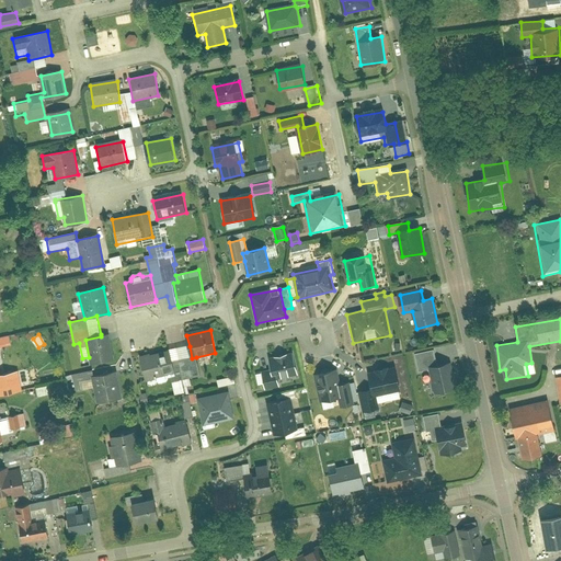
[(89,357),(91,365),(113,359),(107,335),(101,336),(86,340),(89,357)]
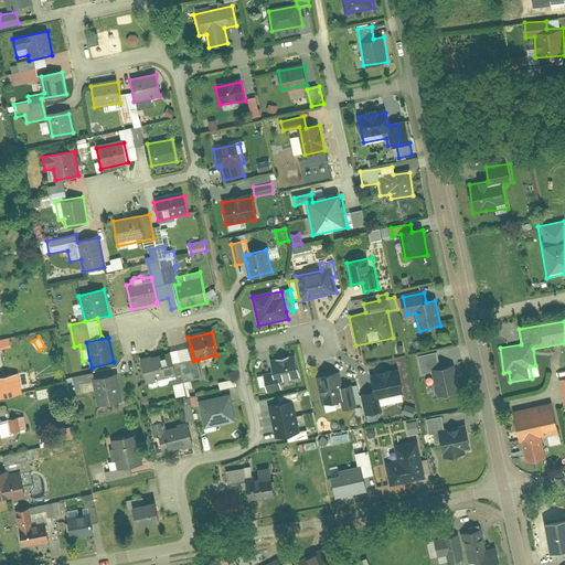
[(202,380),(198,360),(193,361),(191,349),(178,352),(188,396),(188,397),(190,397),(189,390),(193,388),(191,382),(202,380)]
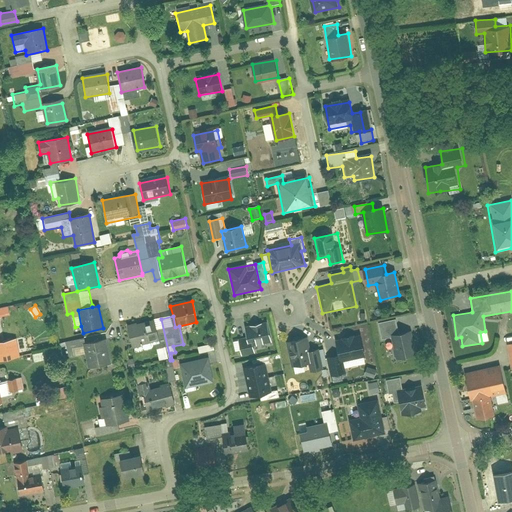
[(161,319),(154,320),(159,343),(155,343),(159,361),(170,359),(161,319)]
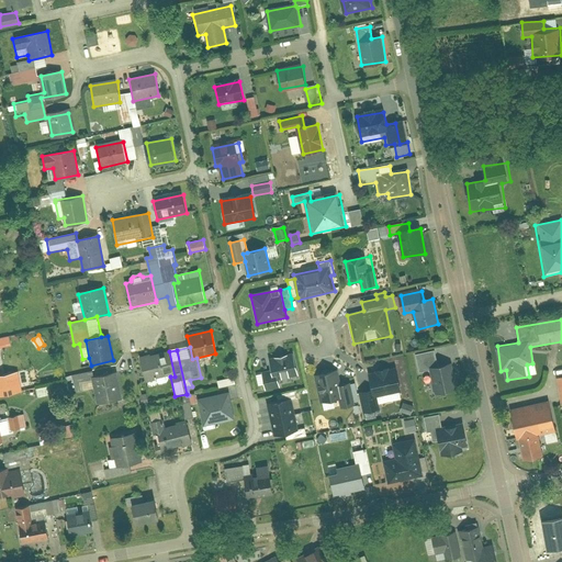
[(431,368),(436,393),(456,390),(451,362),(439,364),(436,350),(414,355),(417,370),(431,368)]
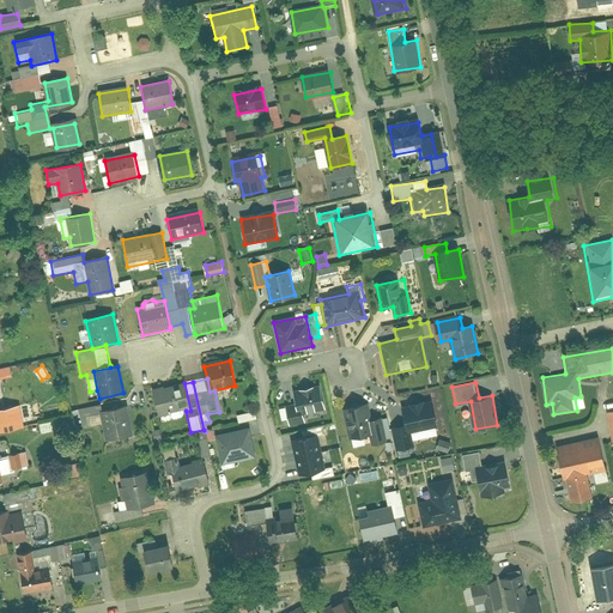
[(184,383),(153,392),(159,418),(186,411),(190,411),(184,383)]
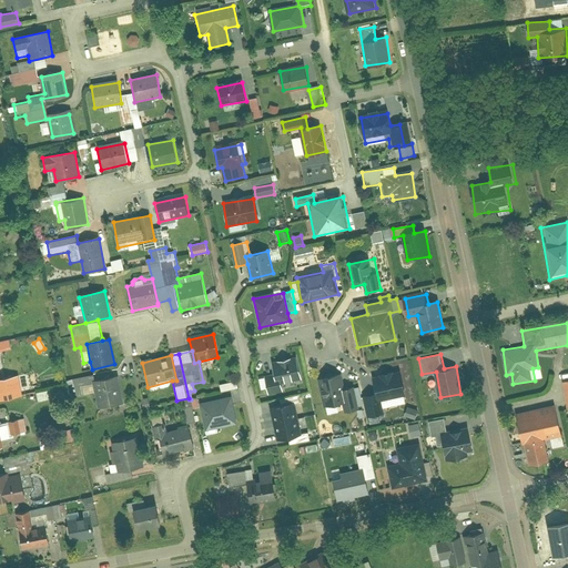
[(302,381),(297,357),(272,363),(274,375),(276,382),(281,381),(285,379),(285,384),(302,381)]
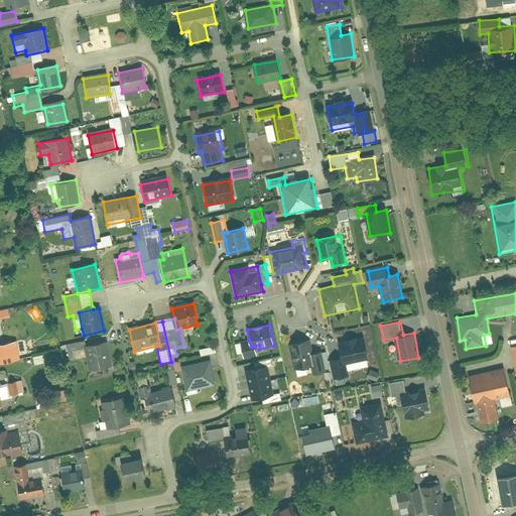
[(26,336),(0,340),(0,342),(3,358),(13,356),(30,353),(26,336)]
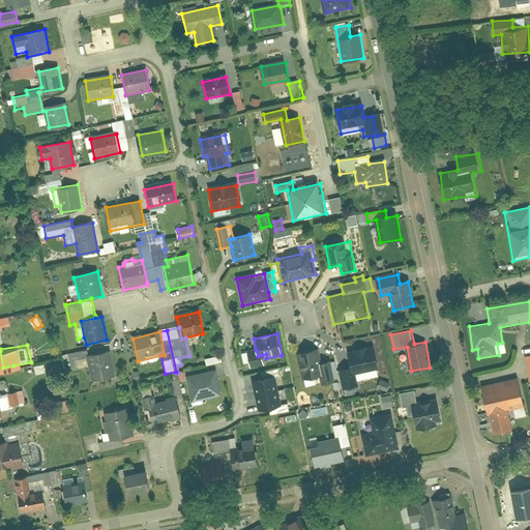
[(379,370),(374,347),(348,352),(351,369),(353,376),(356,375),(358,381),(378,377),(377,371),(379,370)]
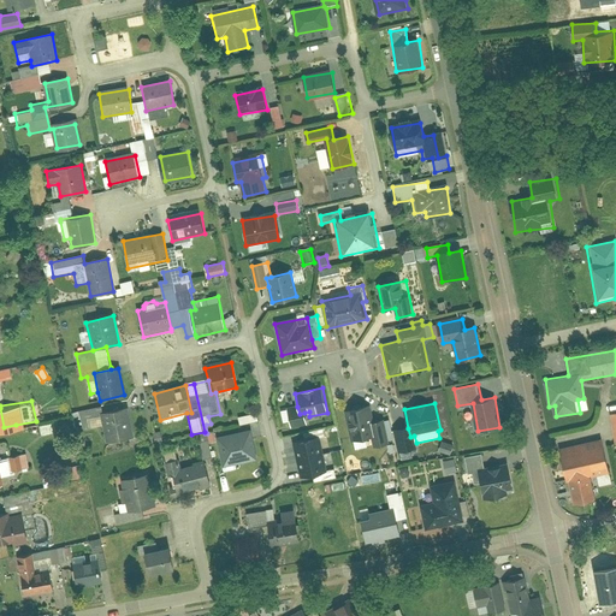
[(300,414),(297,407),(286,409),(291,428),(307,426),(304,413),(300,414)]
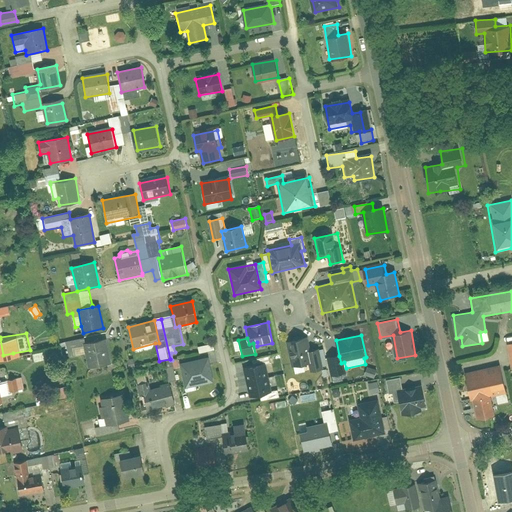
[(87,354),(85,344),(84,339),(60,344),(61,348),(67,347),(69,358),(87,354)]
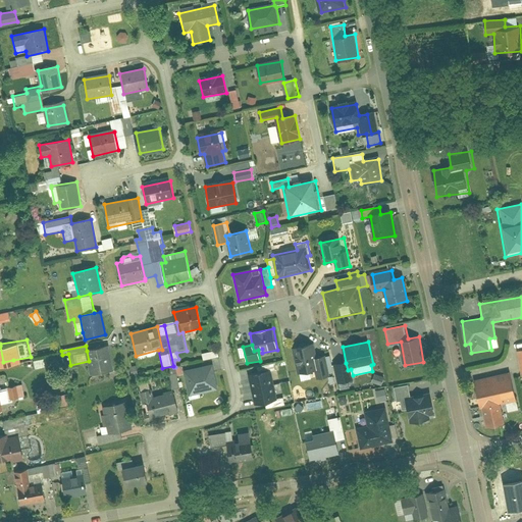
[(114,372),(108,346),(87,351),(89,361),(93,377),(114,372)]
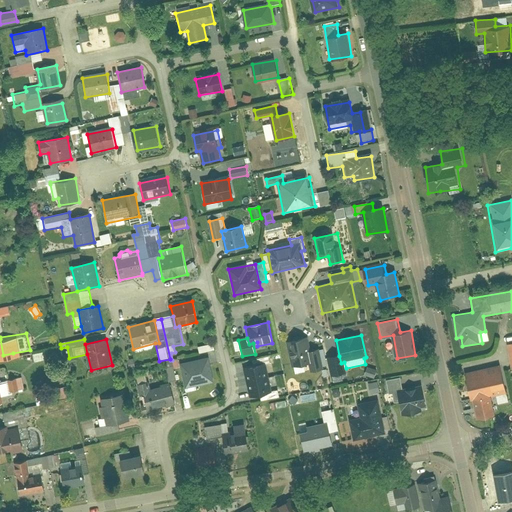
[(305,339),(289,342),(293,367),(310,364),(307,351),(305,339)]
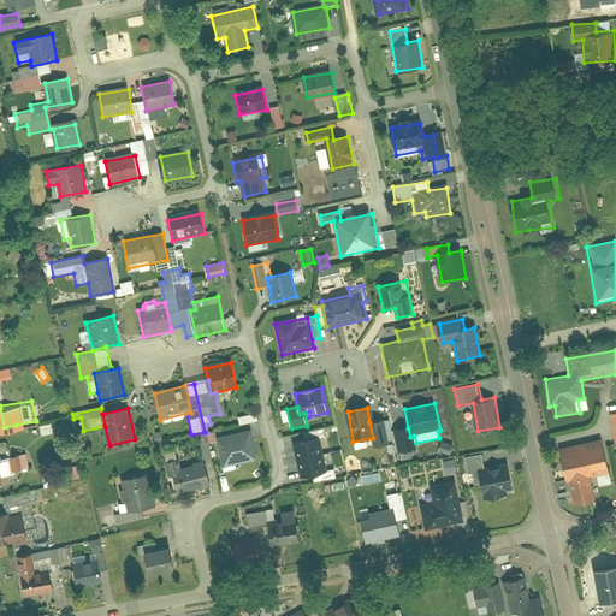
[(240,426),(258,421),(256,414),(238,419),(240,426)]
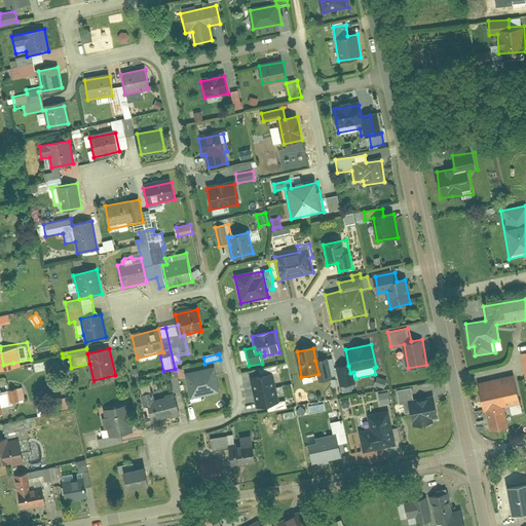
[(65,366),(63,358),(51,361),(52,368),(65,366)]
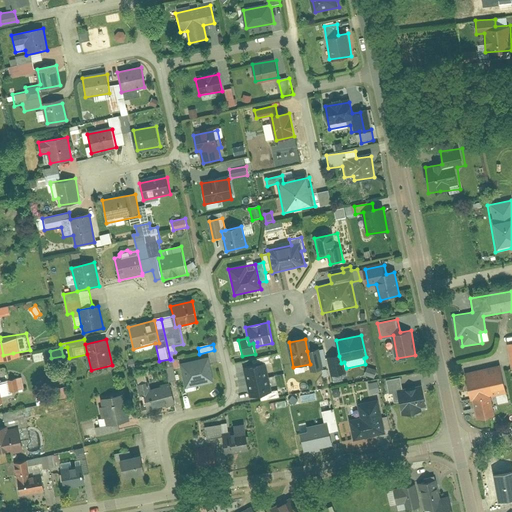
[(324,349),(307,351),(310,364),(311,370),(328,366),(324,349)]
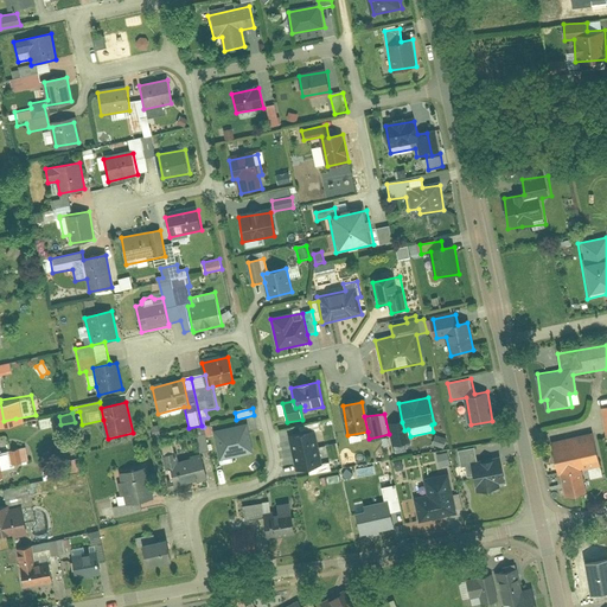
[(299,428),(301,435),(314,432),(334,427),(332,420),(299,428)]
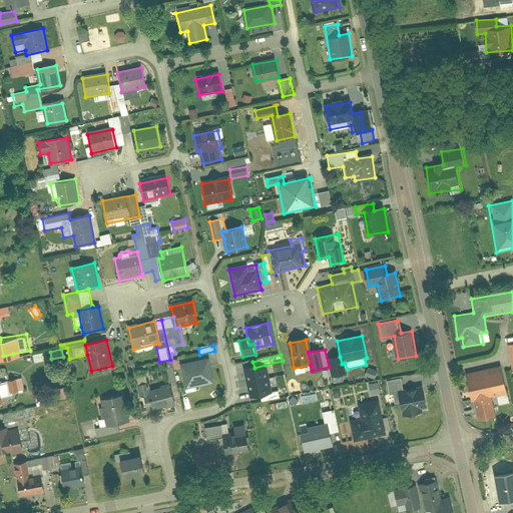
[(342,364),(340,357),(328,359),(329,367),(332,378),(348,375),(347,369),(345,363),(342,364)]
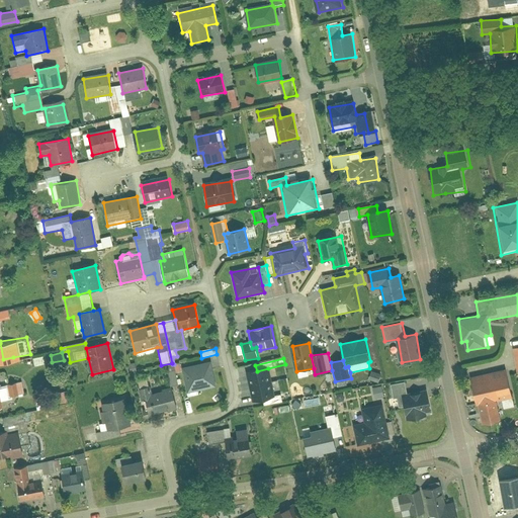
[(211,361),(182,367),(188,393),(218,386),(211,361)]
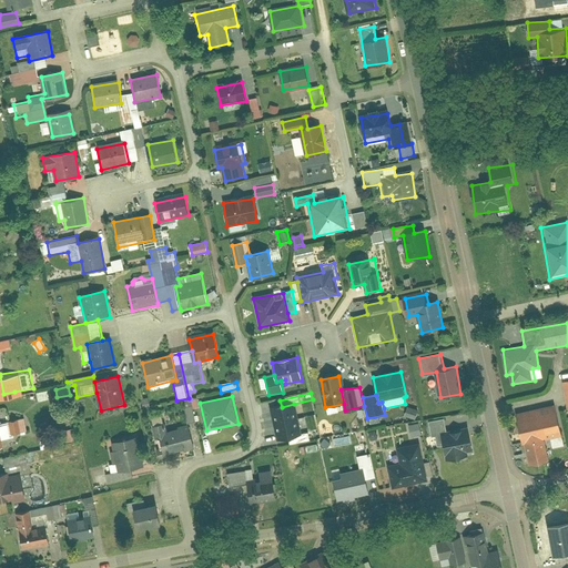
[(182,402),(186,424),(195,423),(193,408),(191,399),(182,402)]
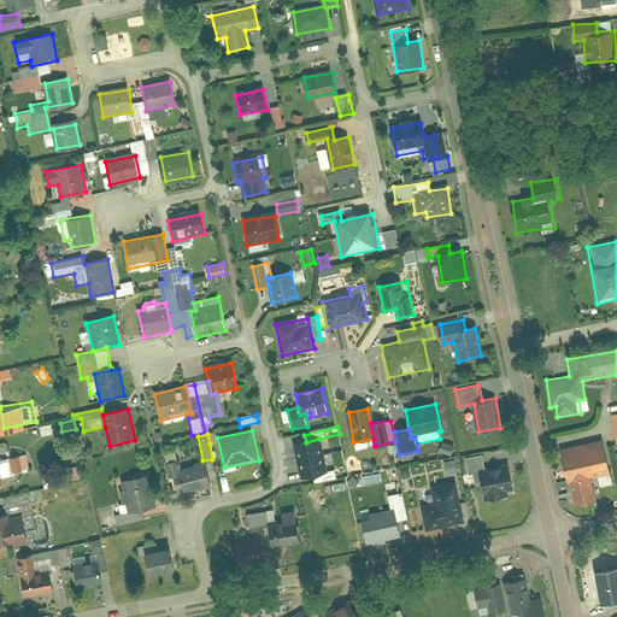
[(306,442),(293,446),(303,481),(315,477),(329,474),(319,439),(306,442)]
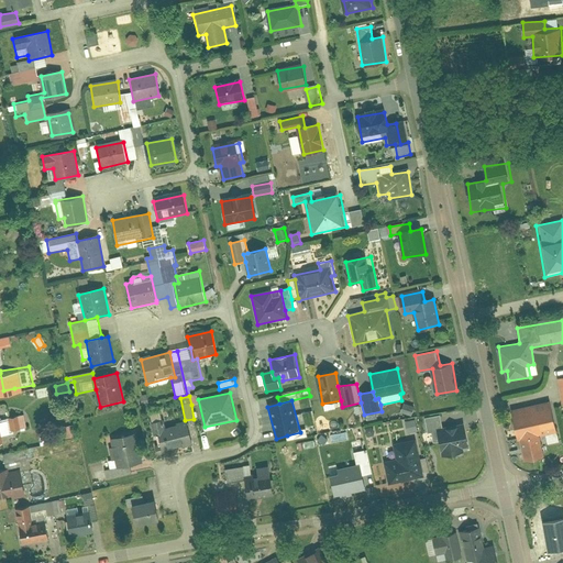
[(414,408),(405,405),(401,412),(411,416),(414,408)]
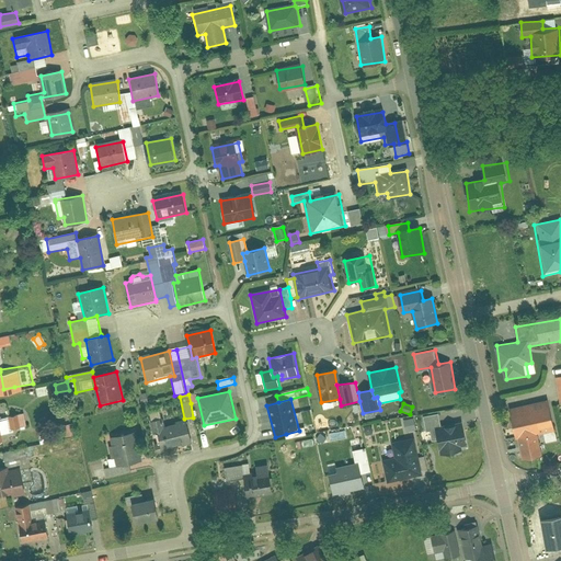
[(548,408),(507,415),(512,441),(519,438),(523,457),(539,454),(536,435),(552,432),(548,408)]
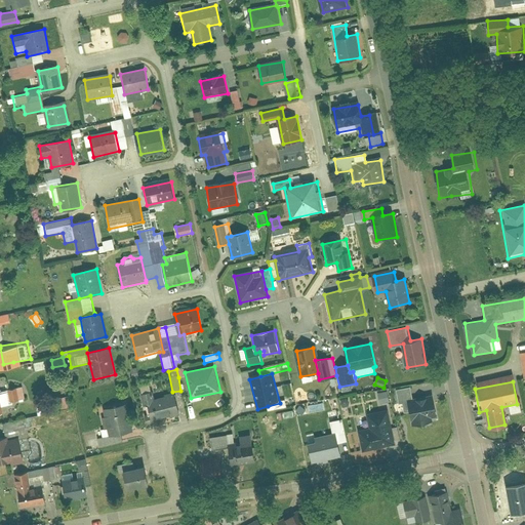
[(24,386),(0,391),(0,403),(1,407),(9,406),(9,403),(26,400),(24,386)]
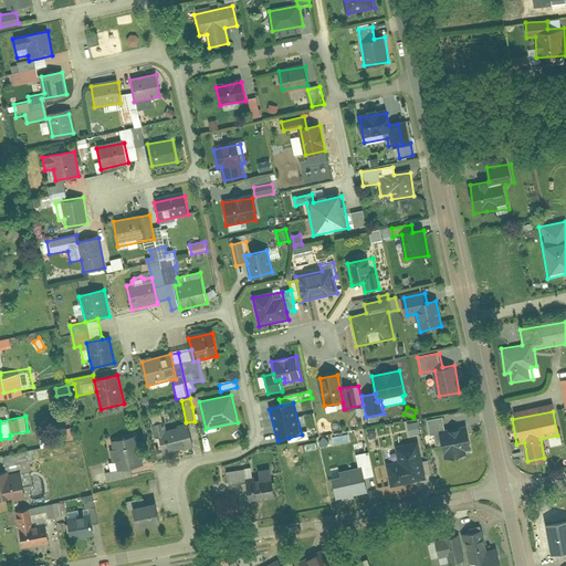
[(169,458),(168,456),(192,450),(186,422),(176,426),(177,428),(165,431),(161,416),(152,418),(154,426),(150,427),(154,440),(158,439),(161,452),(158,453),(160,460),(169,458)]
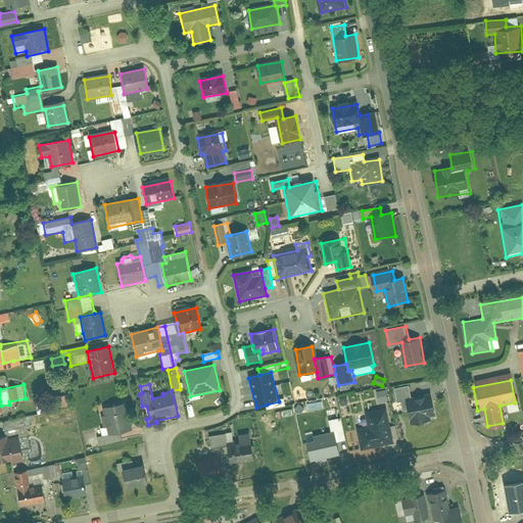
[(403,396),(409,422),(435,417),(431,391),(403,396)]
